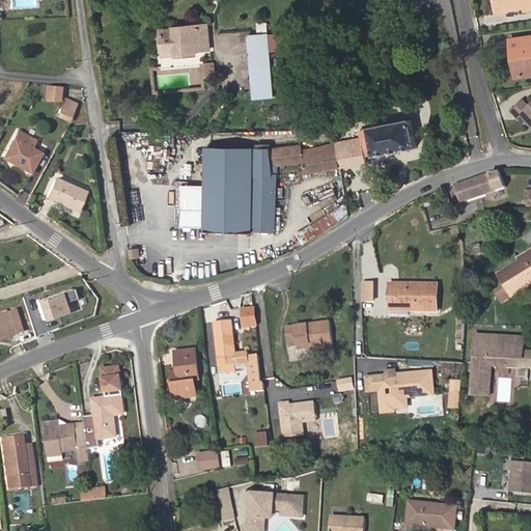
[(530,5),(530,0),(494,0),(497,12),(525,6),(530,5)]
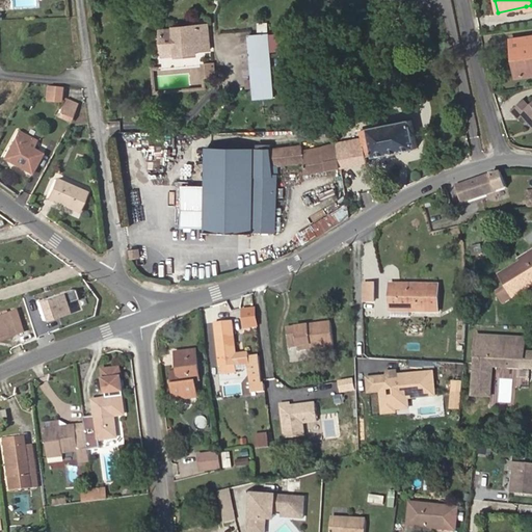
[(259,22),(258,31),(268,31),(269,22),(259,22)]
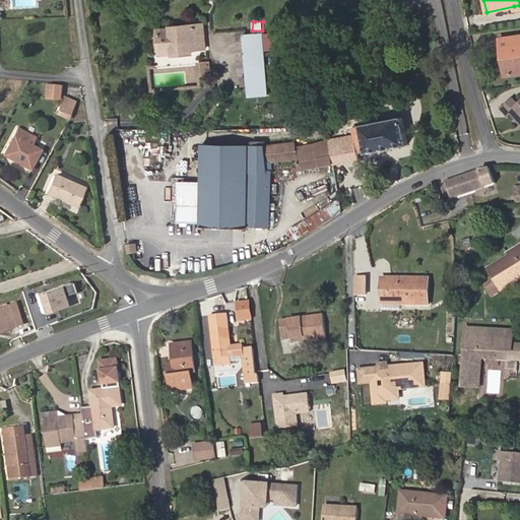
[(206,48),(204,25),(159,29),(161,51),(174,50),(174,54),(193,52),(193,50),(206,48)]
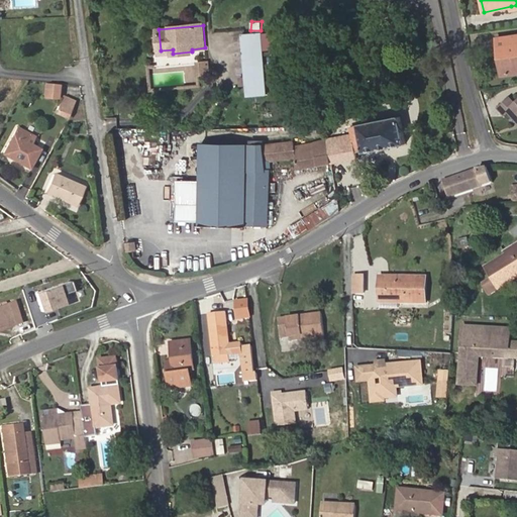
[(264,64),(261,33),(243,35),(245,66),(264,64)]
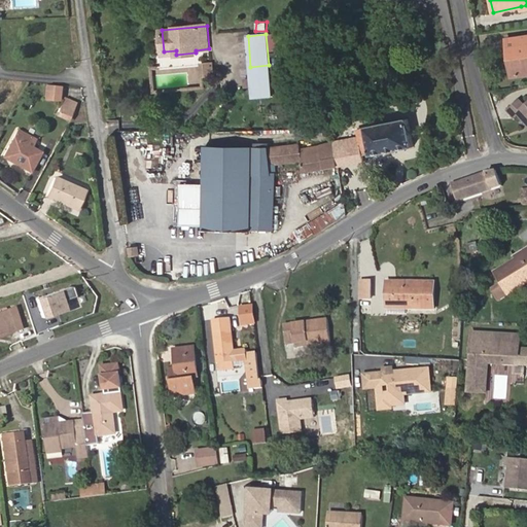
[(526,74),(526,35),(506,39),(507,47),(511,47),(514,67),(511,68),(512,77),(526,74)]
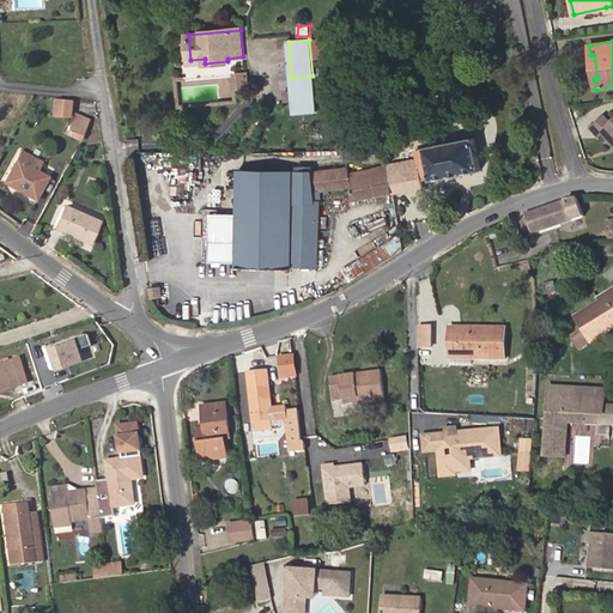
[(248,89),(248,73),(234,74),(235,90),(248,89)]
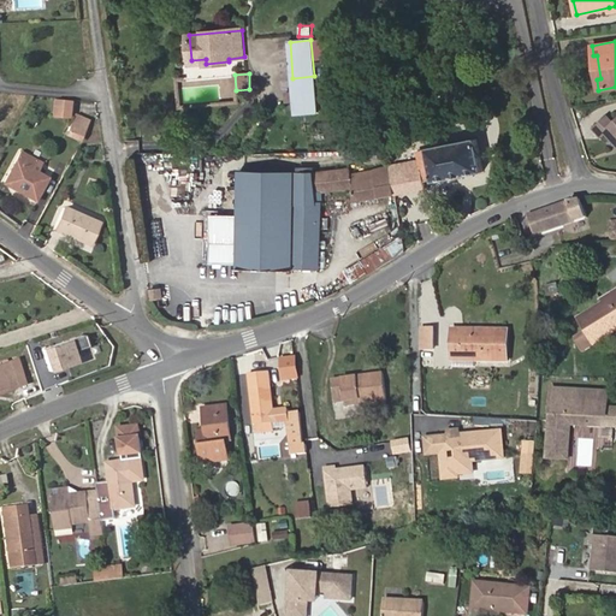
[(317,113),(314,76),(292,78),(296,114),(317,113)]
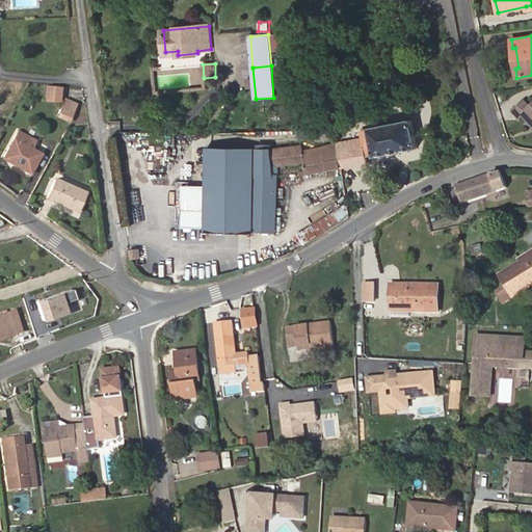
[(60,102),(61,86),(46,85),(45,101),(60,102)]
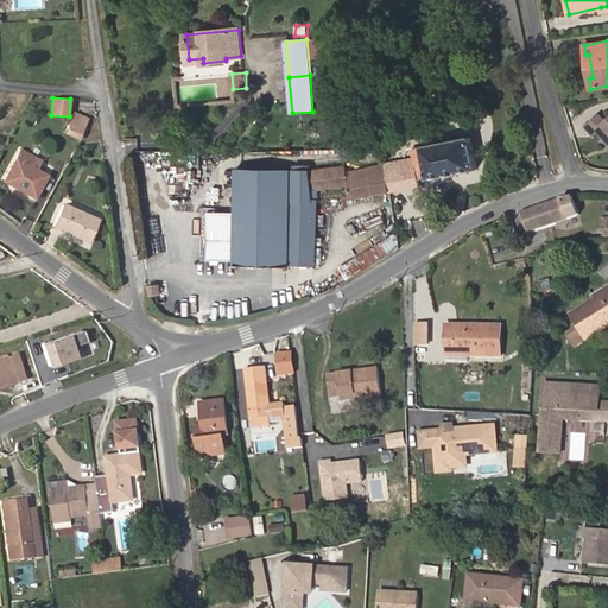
[(84,126),(88,119),(74,112),(70,120),(84,126)]
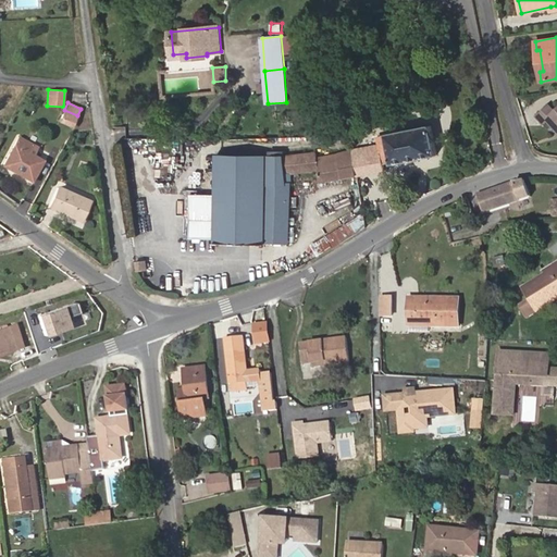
[(556,109),(555,111),(549,106),(537,116),(543,123),(547,119),(556,130),(556,109)]
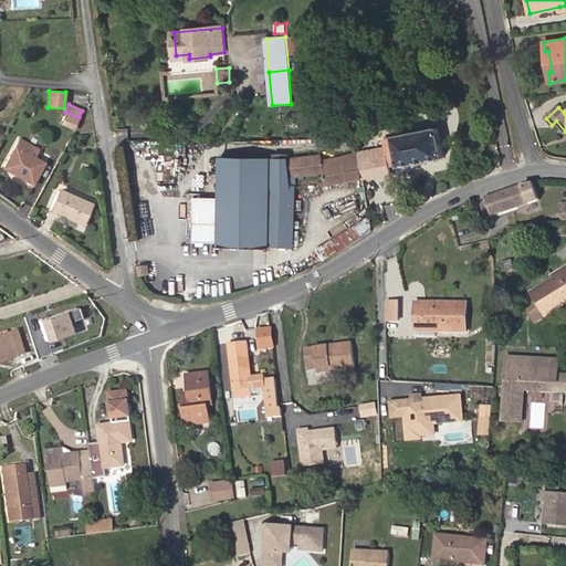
[(65,112),(62,119),(75,125),(79,117),(65,112)]
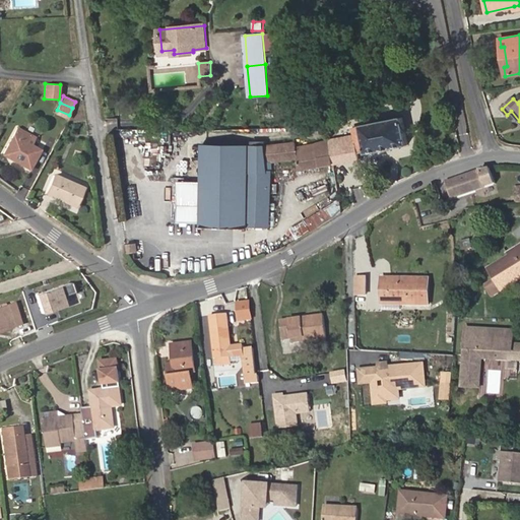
[(69,115),(57,110),(56,114),(67,119),(69,115)]
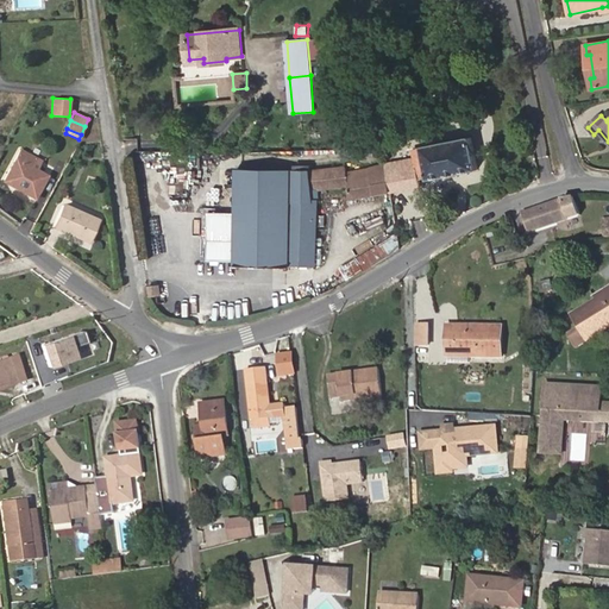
[(477,170),(471,137),(424,146),(424,148),(425,157),(415,158),(385,164),(390,193),(421,187),(419,176),(428,175),(429,180),(477,170)]
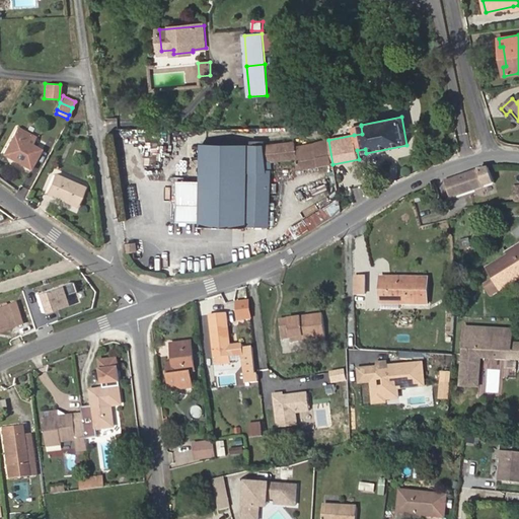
[(117,127),(118,119),(107,119),(106,126),(117,127)]
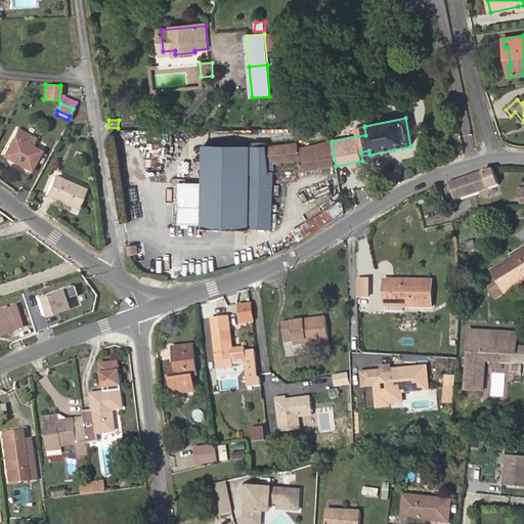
[(365,135),(364,127),(356,129),(357,136),(365,135)]
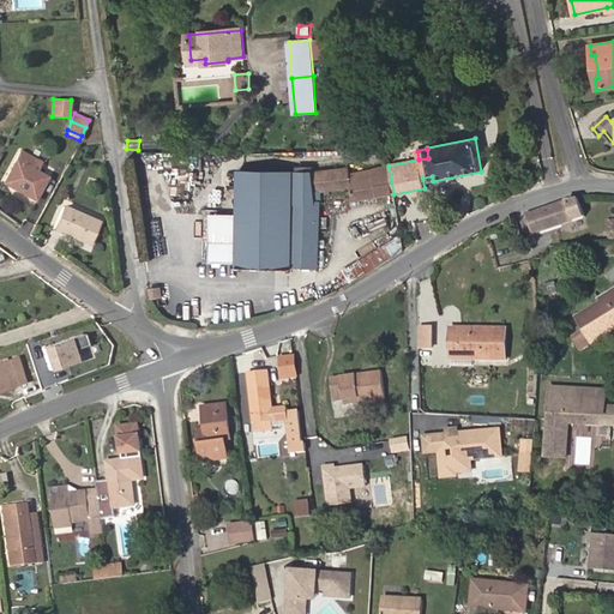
[(48,176),(37,170),(42,162),(20,151),(2,184),(36,200),(48,176)]
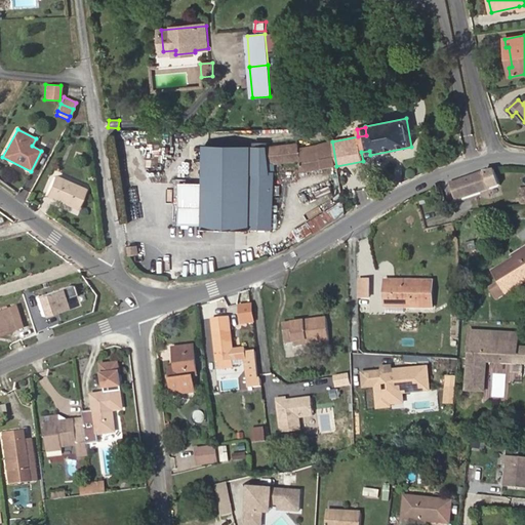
[(170,137),(169,153),(180,154),(182,138),(170,137)]
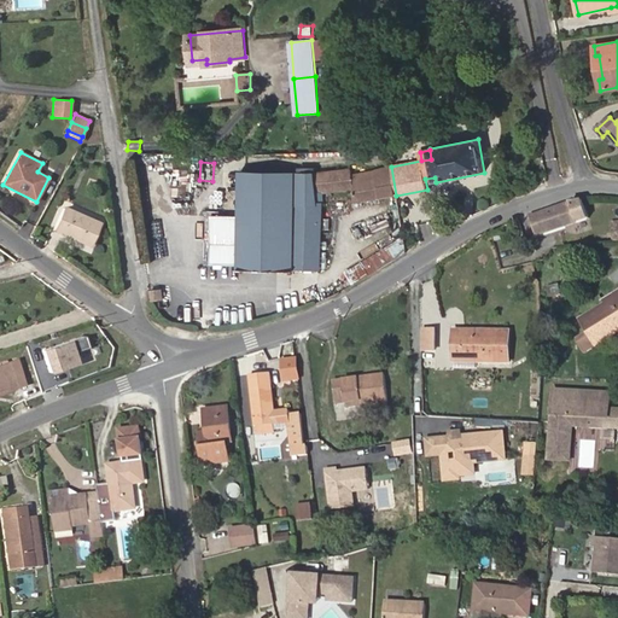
[(319,269),(320,205),(322,205),(322,193),(353,192),(355,204),(396,196),(391,167),(391,165),(314,172),(296,173),(240,173),(240,216),(213,215),(211,264),(239,264),(239,270),(295,270),(295,268),(319,269)]
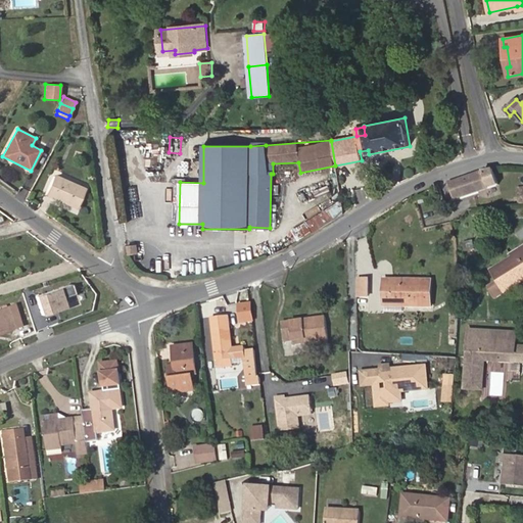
[(485,172),(490,189),(502,185),(496,169),(485,172)]
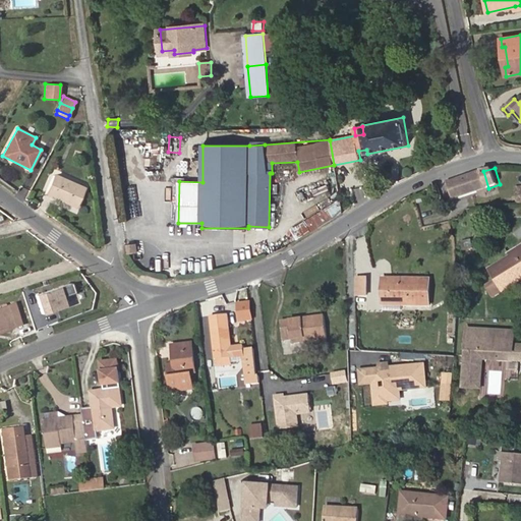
[(454,199),(488,188),(483,171),(482,169),(448,181),(454,199)]
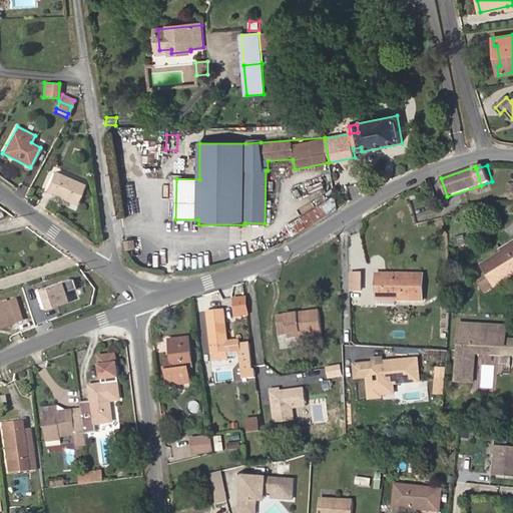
[(75,204),(83,185),(53,172),(44,190),(75,204)]
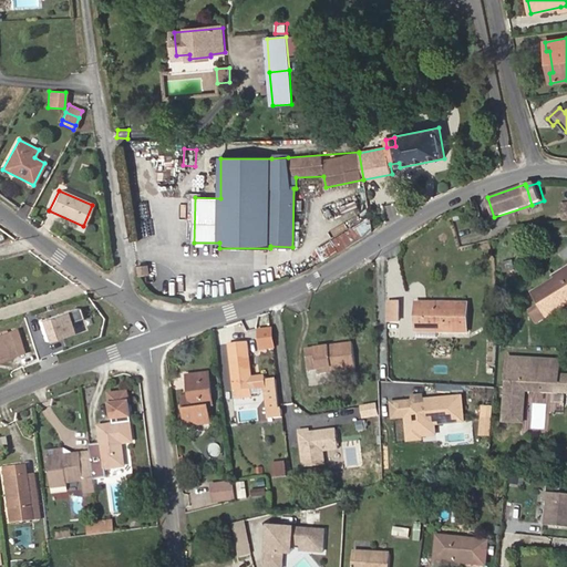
[(516,270),(513,260),(503,263),(505,272),(516,270)]
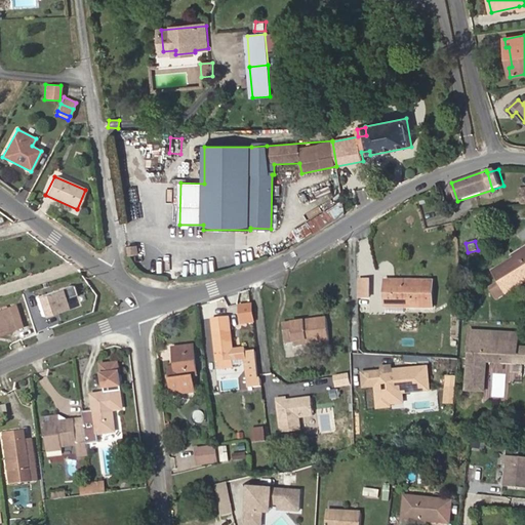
[(138,254),(137,245),(129,246),(130,255),(138,254)]
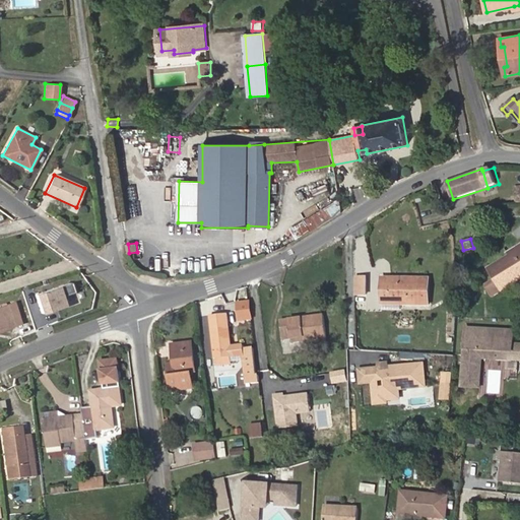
[(510,256),(519,249),(519,244),(508,252),(510,256)]
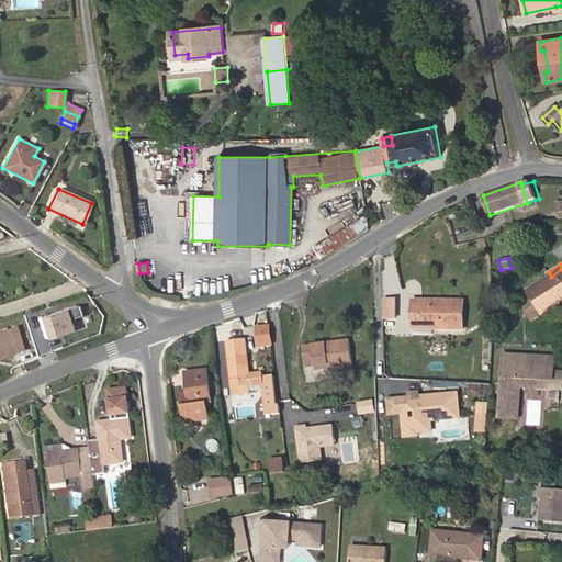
[(561,269),(551,277),(527,291),(535,303),(525,310),(531,321),(541,314),(561,301),(561,269)]
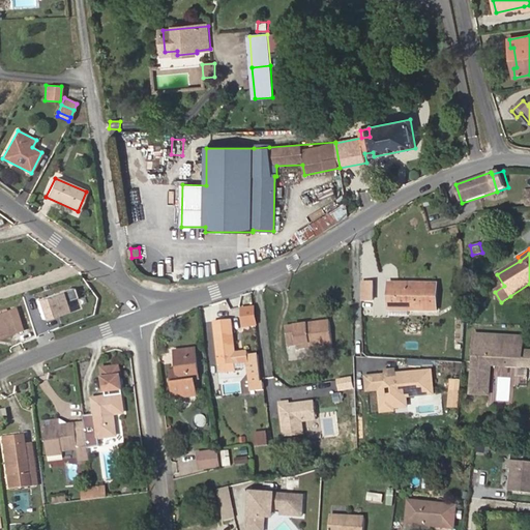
[(374,301),(374,283),(363,283),(362,300),(374,301)]
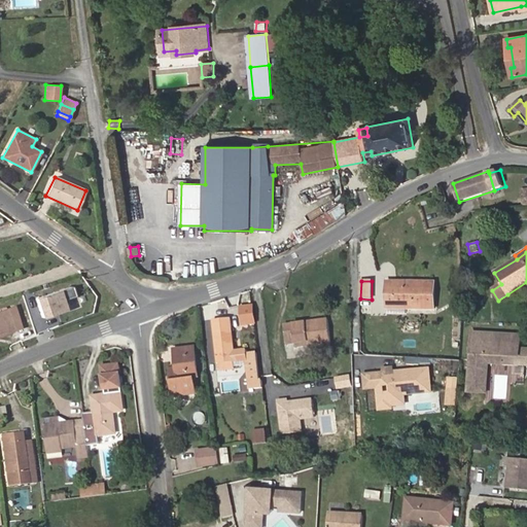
[(435,307),(435,282),(387,282),(387,306),(406,306),(435,307)]
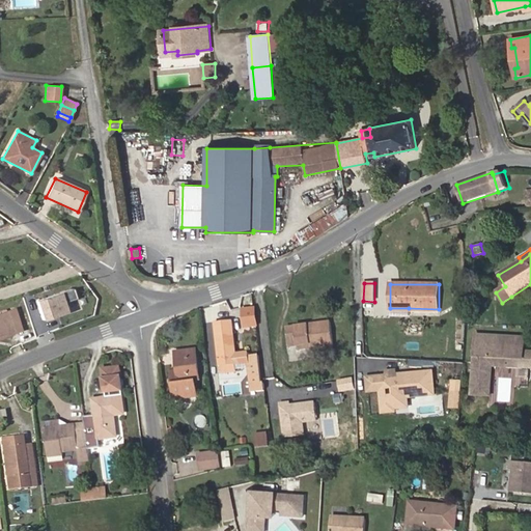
[(75,288),(37,300),(45,320),(70,312),(66,303),(79,299),(75,288)]
